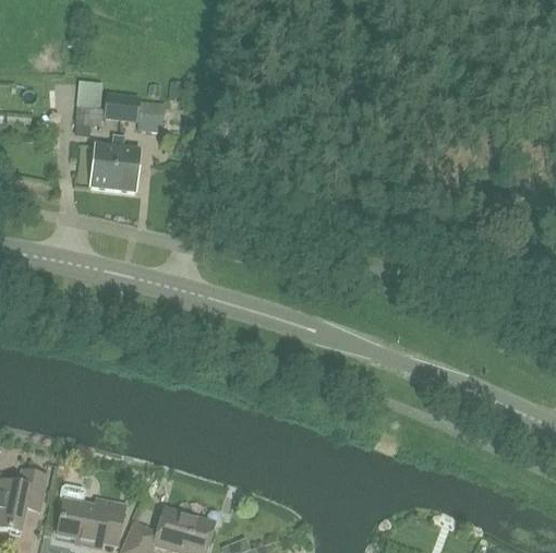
[(183,97),(185,81),(172,80),(171,96),(183,97)]
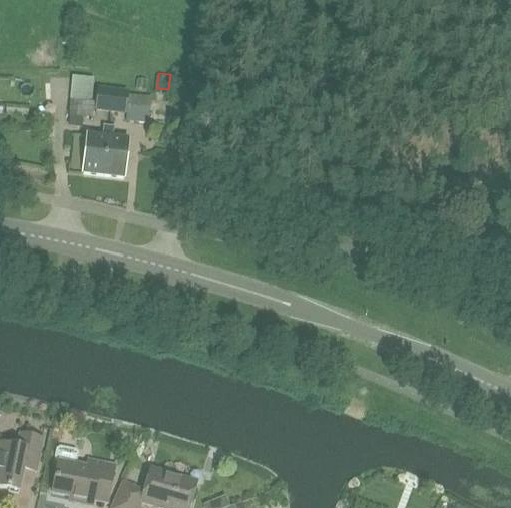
[(130,104),(128,117),(150,119),(152,94),(131,92),(130,104)]
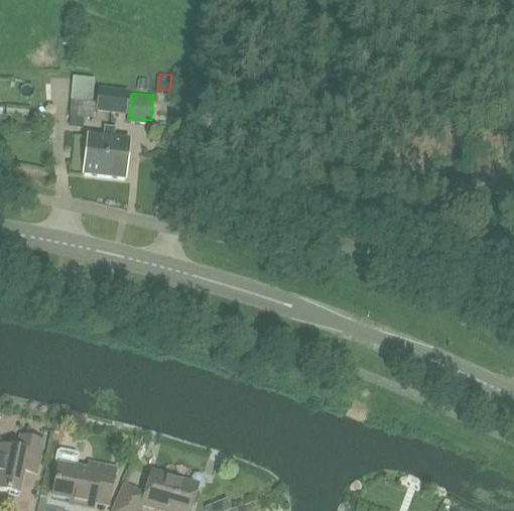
[(97,102),(73,99),(71,112),(96,115),(97,102)]
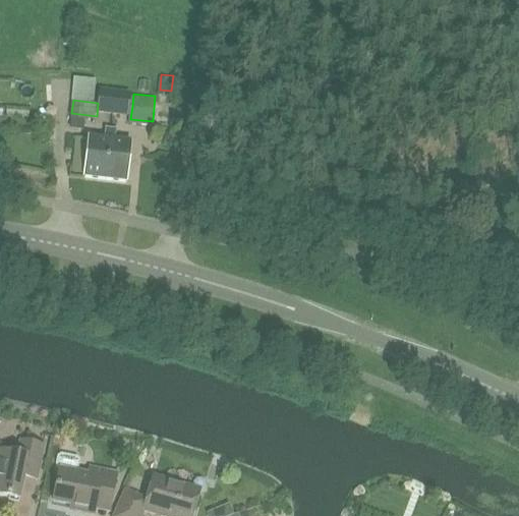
[(97,116),(96,119),(129,122),(130,119),(132,106),(98,103),(97,116)]
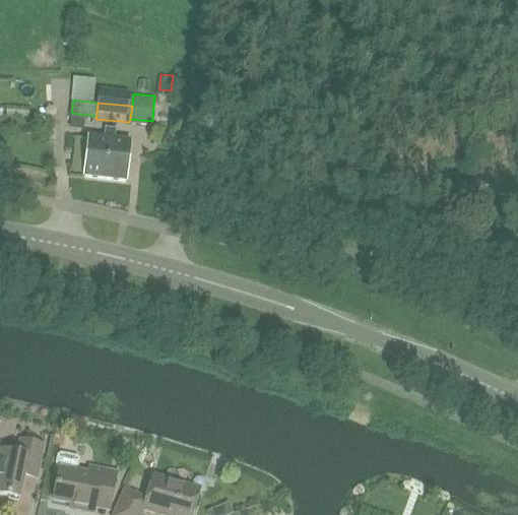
[(85,173),(127,177),(131,136),(116,134),(117,124),(106,123),(105,133),(89,132),(85,173)]
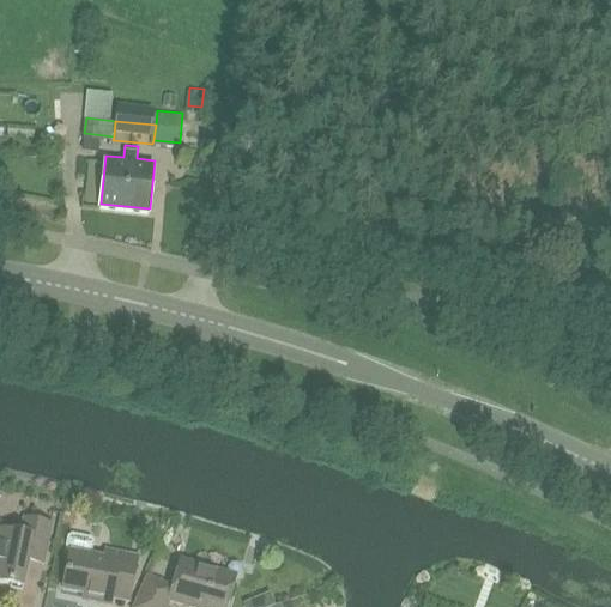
[(44,560),(53,520),(25,514),(22,529),(0,524),(0,577),(24,582),(29,557),(44,560)]
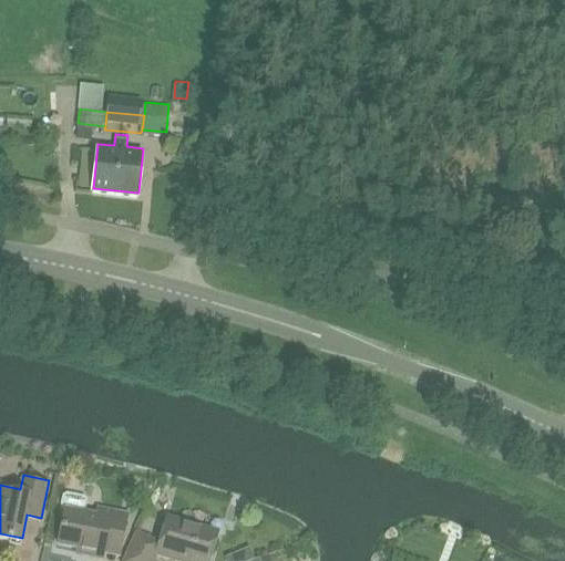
[(96,511),(84,509),(88,497),(84,494),(67,490),(63,492),(62,500),(64,505),(65,505),(59,540),(84,546),(83,551),(103,556),(106,537),(122,540),(129,510),(99,504),(96,511)]
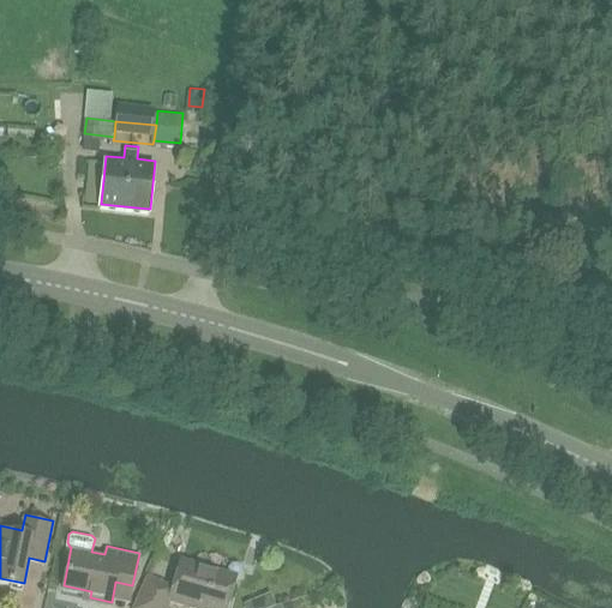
[(226,607),(237,573),(184,558),(175,584),(149,572),(133,607),(167,607),(172,597),(209,607),(226,607)]
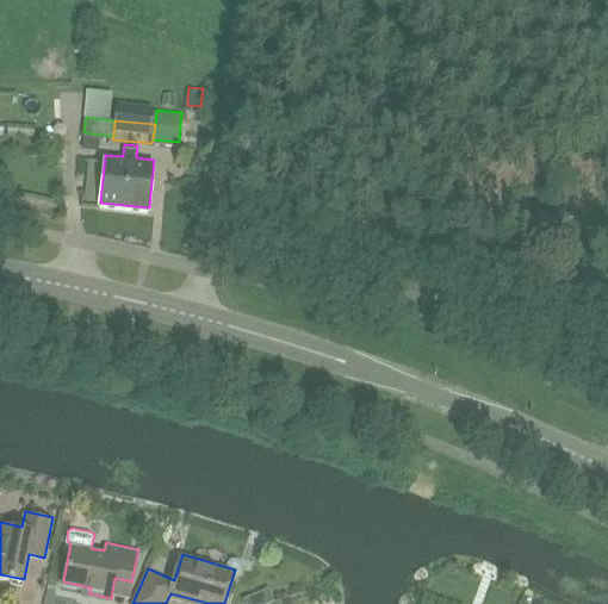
[(293,603),(290,592),(279,597),(281,603),(293,603)]
